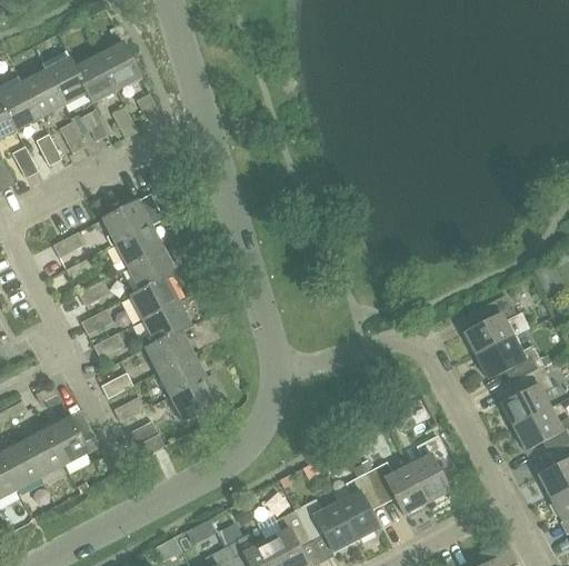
[(142,77),(122,41),(98,53),(117,90),(142,77)]
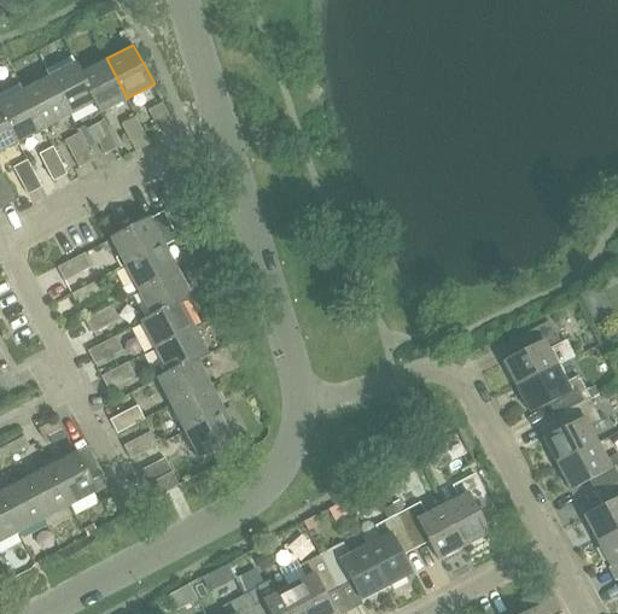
[(45,68),(50,75),(71,115),(95,101),(97,100),(81,71),(71,53),(45,68)]
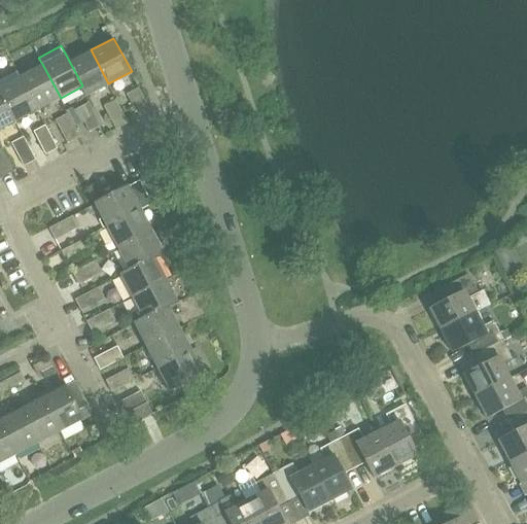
[(86,96),(108,83),(91,49),(69,61),(82,85),(81,86),(86,96)]
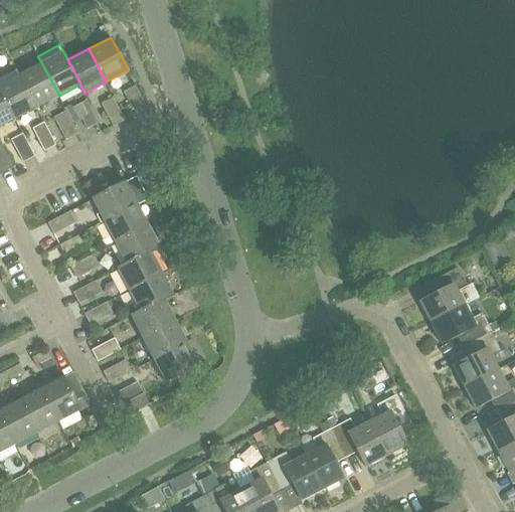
[(37,107),(59,96),(41,62),(20,73),(37,107)]
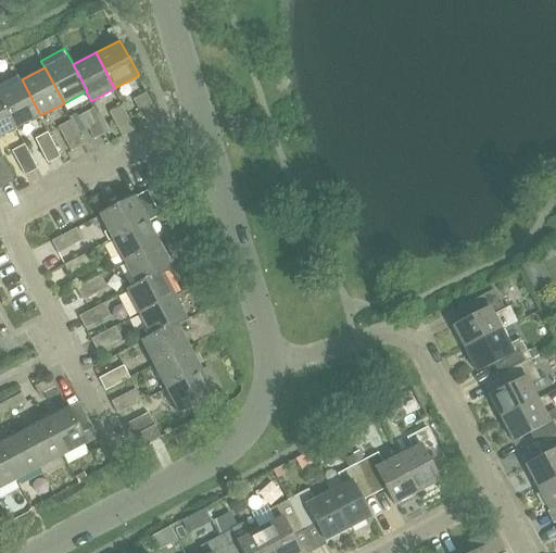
[(0,82),(0,93),(17,127),(40,115),(22,79),(17,73),(0,82)]
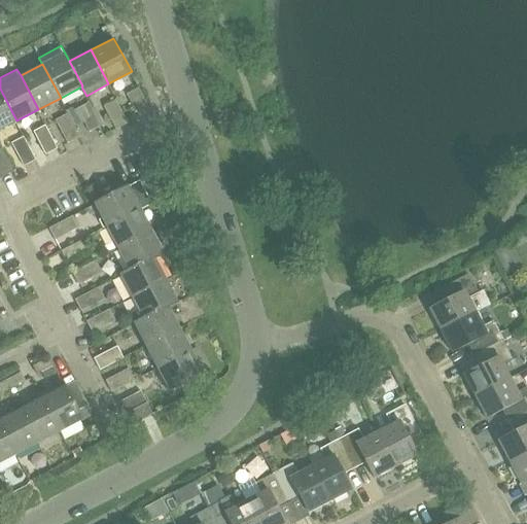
[(140,115),(151,109),(139,86),(128,93),(140,115)]
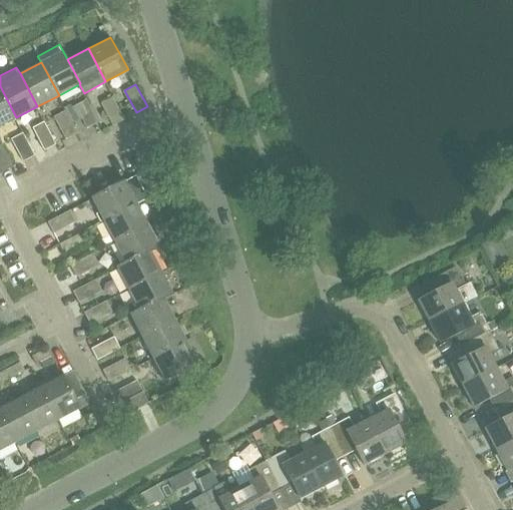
[(0,125),(16,117),(0,86),(0,125)]
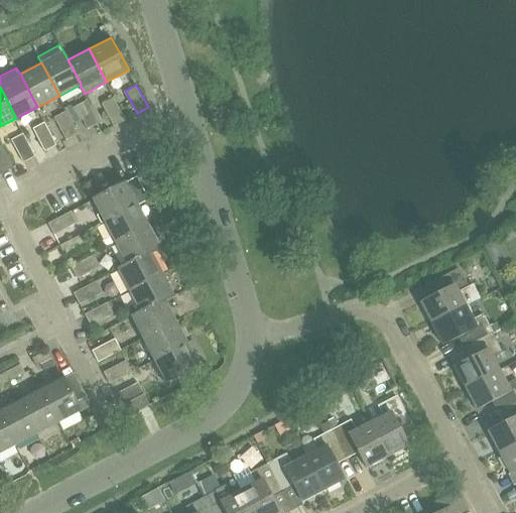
[(115,125),(126,119),(114,96),(103,103),(115,125)]
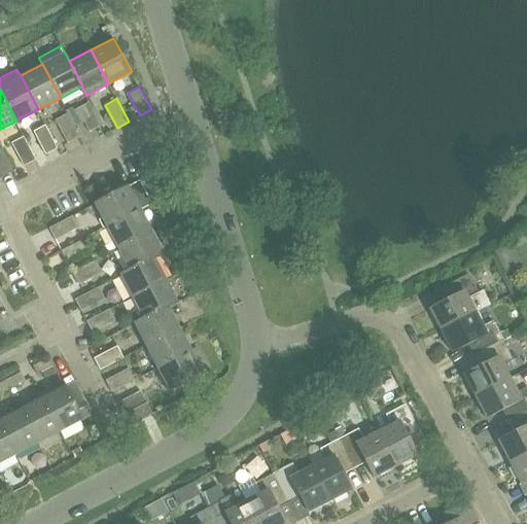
[(78,107),(91,131),(102,125),(90,102),(78,107)]
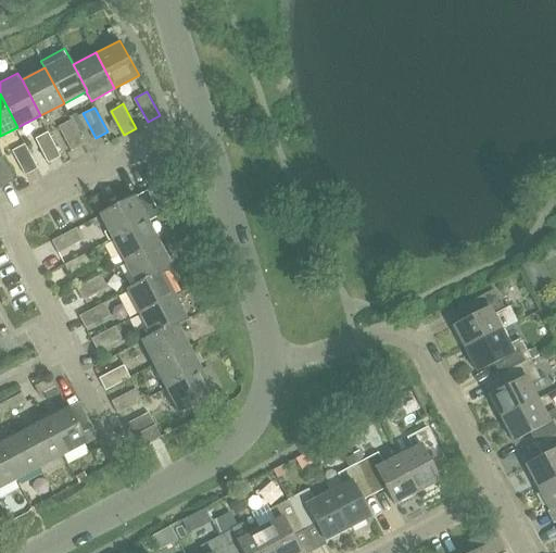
[(60,125),(73,150),(86,143),(73,118),(60,125)]
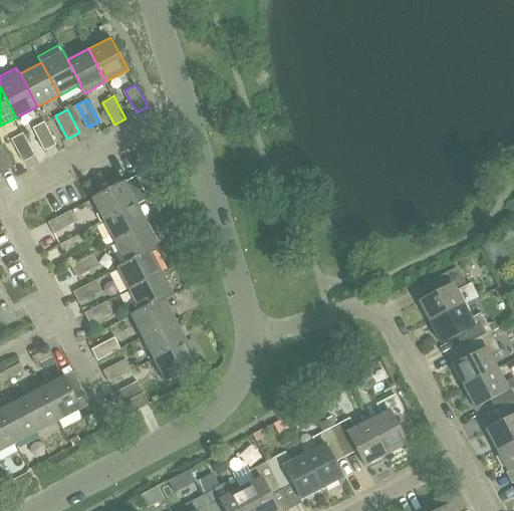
[(34,126),(46,150),(57,144),(45,120),(34,126)]
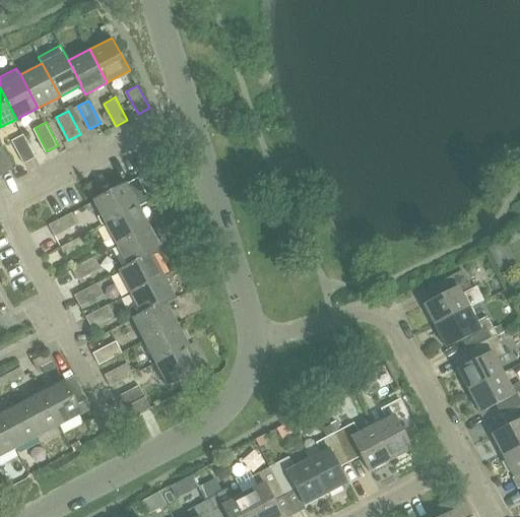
[(12,140),(25,163),(37,156),(23,134),(12,140)]
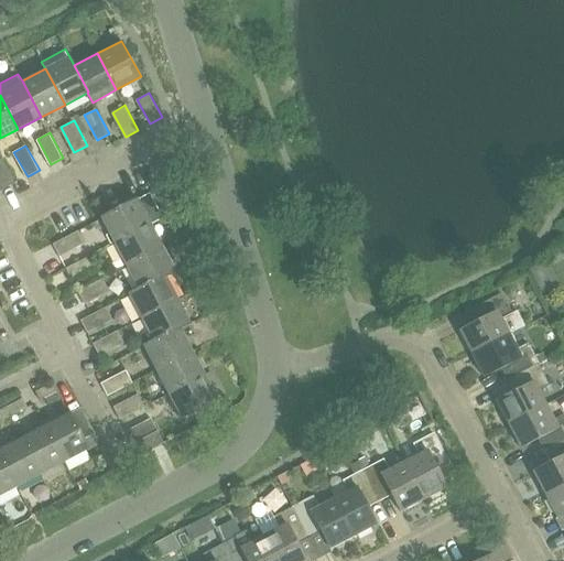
[(0,158),(0,181),(3,189),(17,182),(3,157),(0,158)]
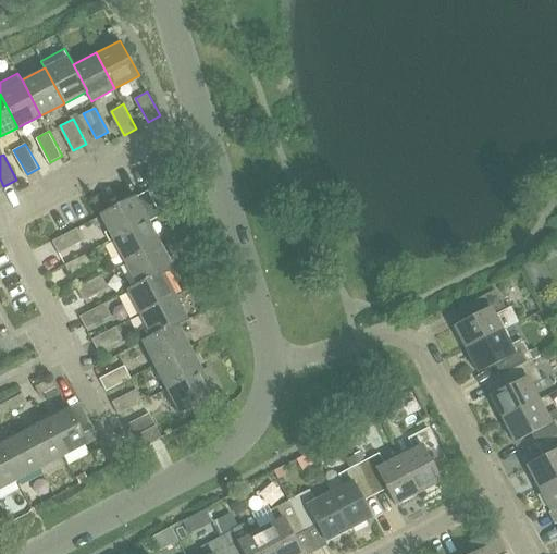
[(148,189),(101,213),(114,238),(150,219),(161,213),(148,189)]
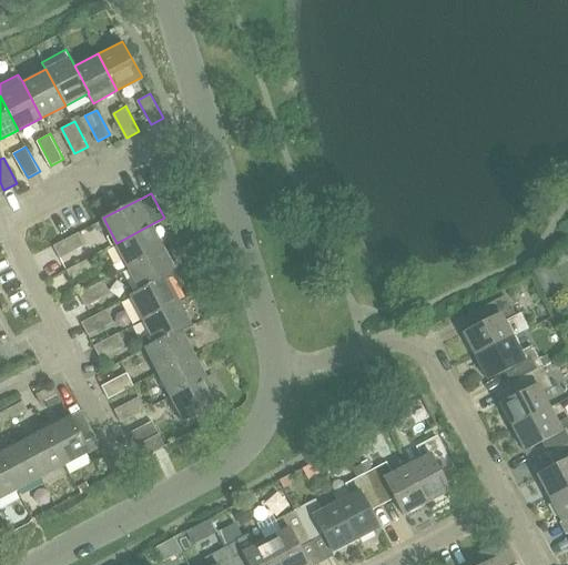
[(165,246),(153,223),(117,243),(129,266),(165,246)]
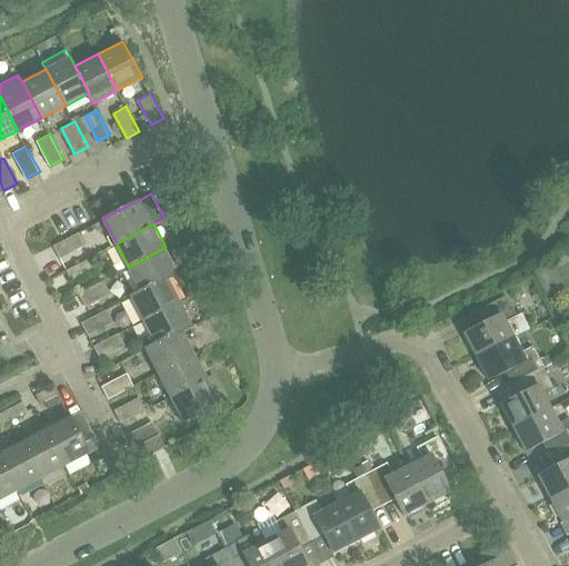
[(78,231),(53,244),(60,257),(85,244),(78,231)]
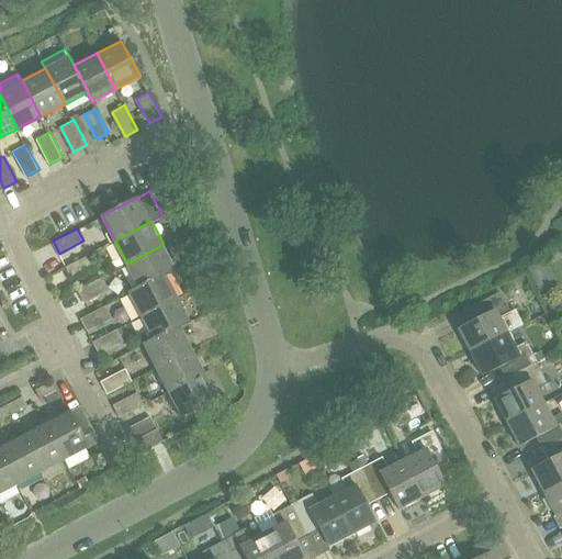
[(127,264),(138,287),(166,274),(176,268),(164,244),(127,264)]
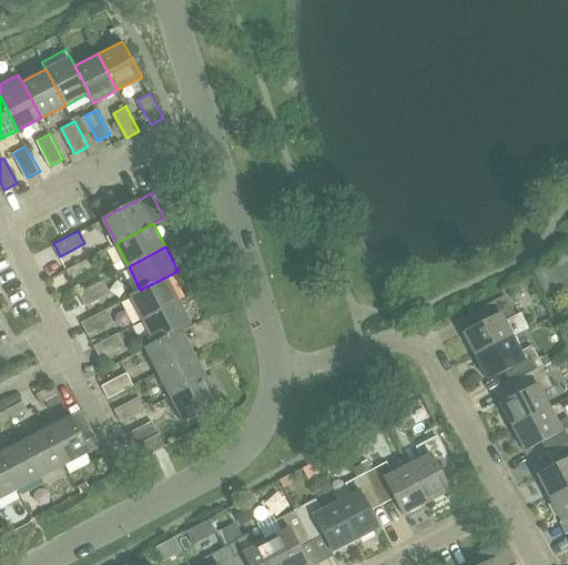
[(66,268),(72,281),(98,268),(91,255),(66,268)]
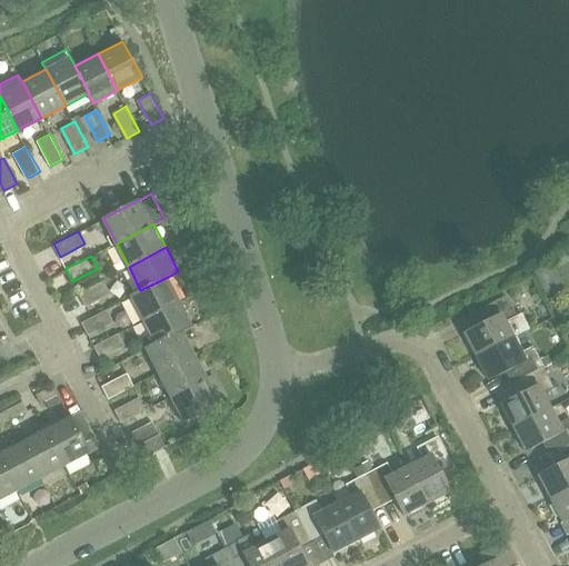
[(168,277),(140,290),(131,295),(142,318),(179,299),(168,277)]
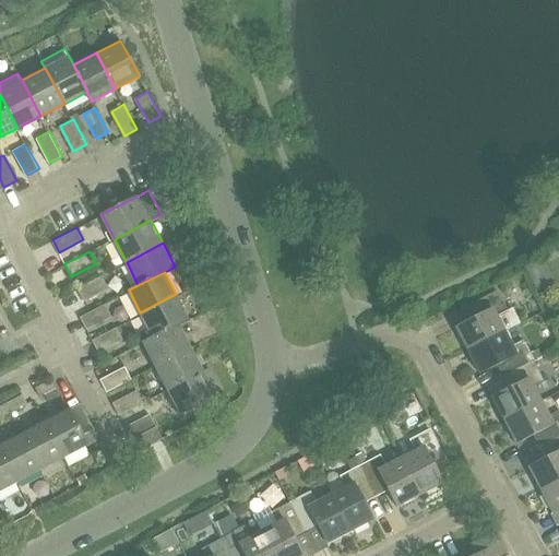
[(83,299),(108,286),(102,274),(76,287),(83,299)]
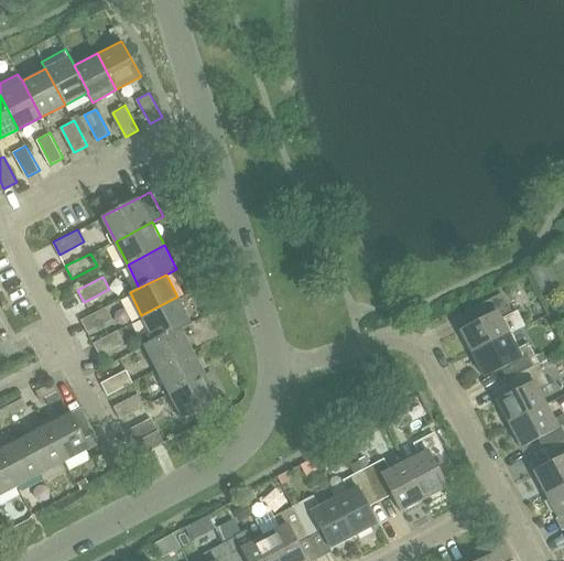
[(512,312),(501,291),(470,308),(477,320),(461,328),(473,352),(509,332),(501,317),(512,312)]
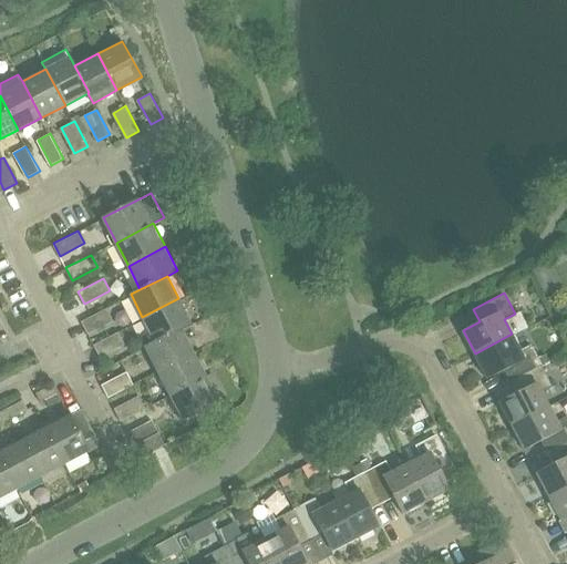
[(192,324),(178,298),(142,317),(155,341),(182,328),(192,324)]
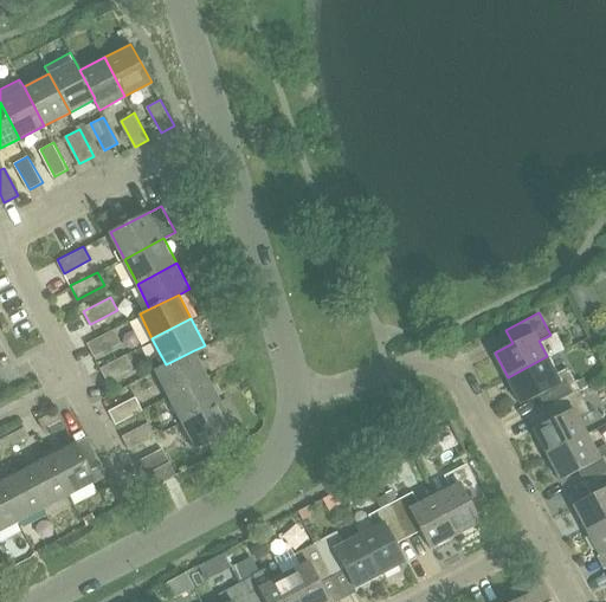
[(86,341),(94,355),(121,341),(114,328),(86,341)]
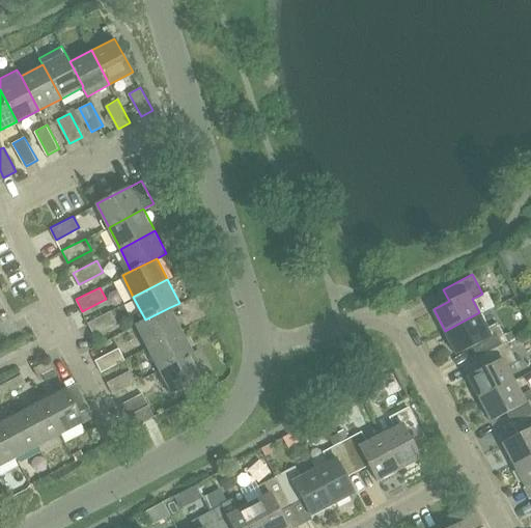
[(182,329),(170,307),(145,320),(136,324),(147,346),(182,329)]
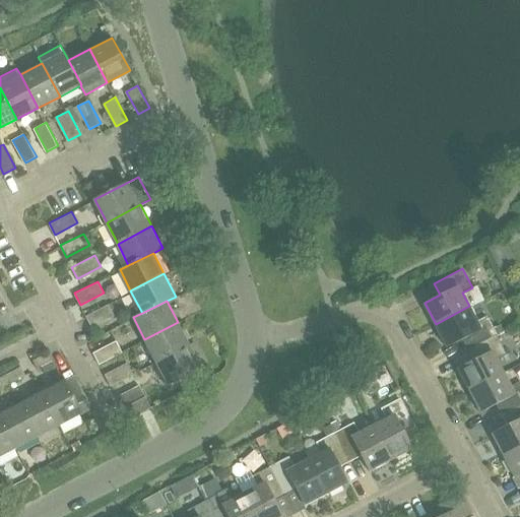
[(85,314),(91,326),(115,314),(109,303),(85,314)]
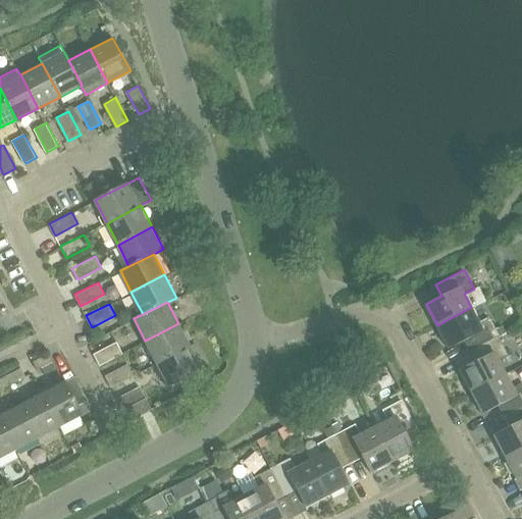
[(478,321),(471,307),(437,325),(449,347),(464,339),(470,350),(499,334),(496,328),(488,316),(478,321)]
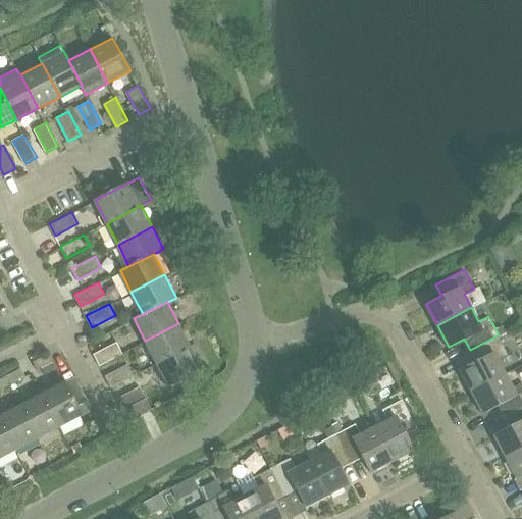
[(190,345),(178,323),(145,341),(156,363),(190,345)]
